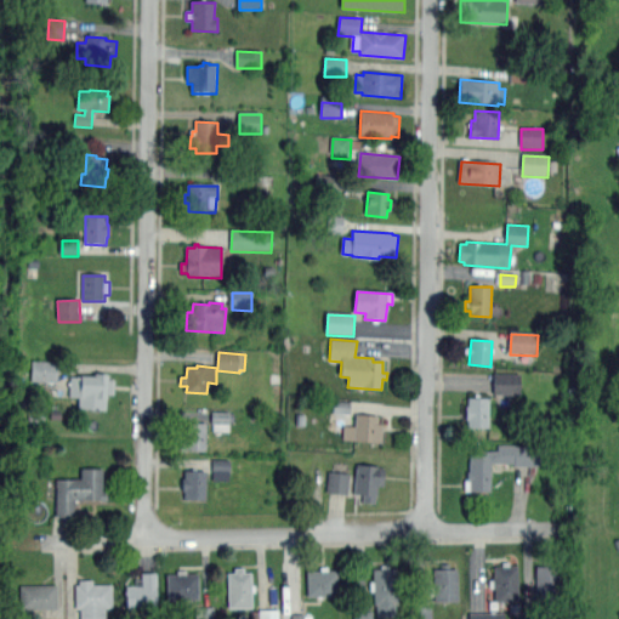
[(57,385),(58,363),(33,362),(32,384),(57,385)]
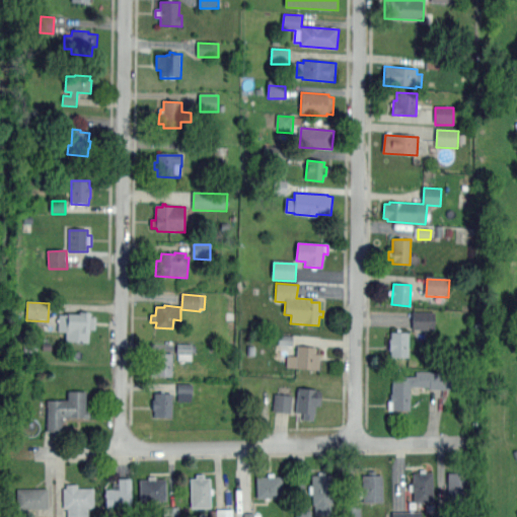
[(89,344),(66,342),(67,333),(59,333),(60,315),(67,316),(67,314),(79,315),(79,312),(91,313),(91,319),(96,319),(95,330),(90,330),(89,344)]
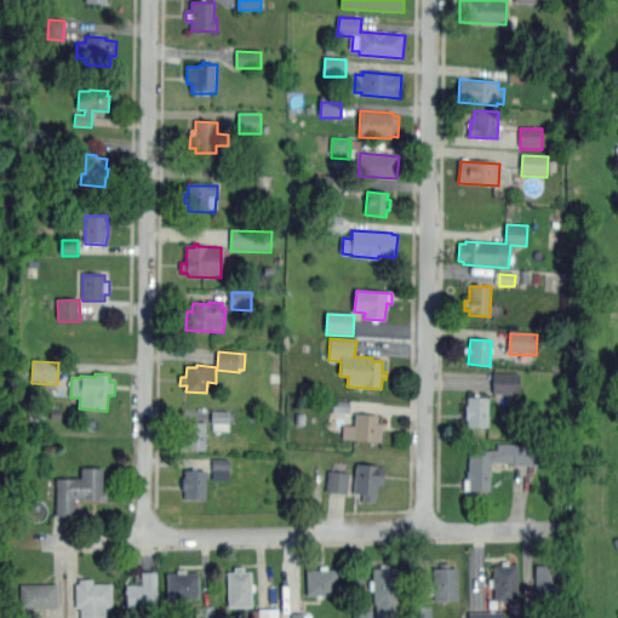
[(520,395),(521,375),(495,375),(493,395),(520,395)]
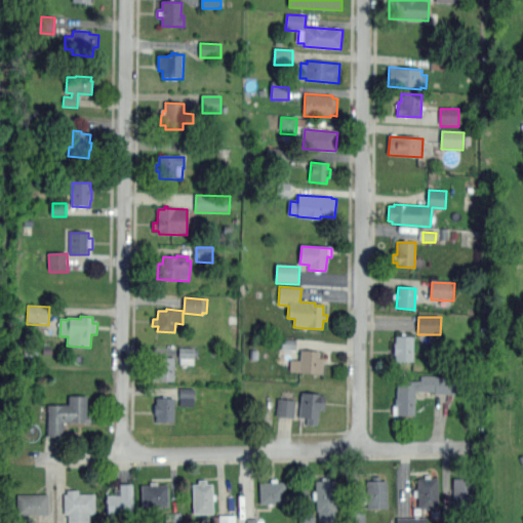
[(413,362),(396,362),(396,337),(413,337),(413,362)]
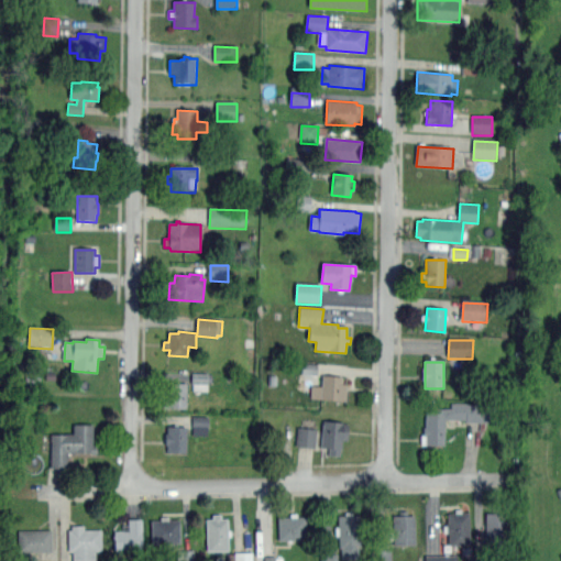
[(320,397),(310,397),(311,384),(321,385),(321,377),(343,378),(343,385),(347,385),(345,402),(320,400),(320,397)]
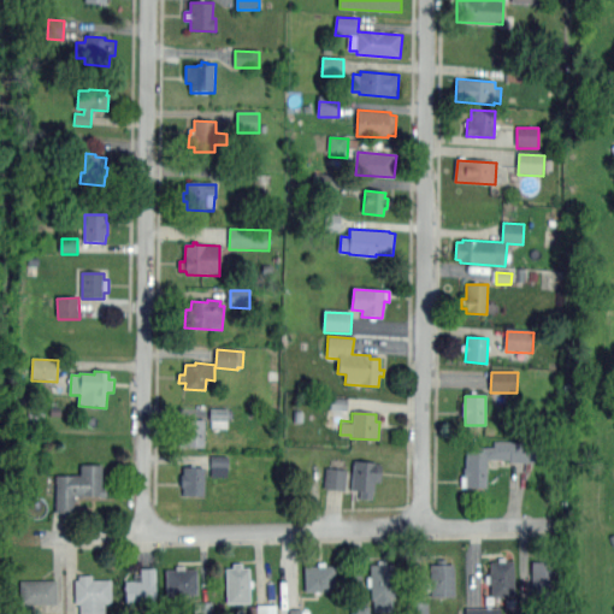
[(205,448),(179,448),(179,437),(183,437),(183,430),(184,430),(184,420),(205,421),(205,448)]
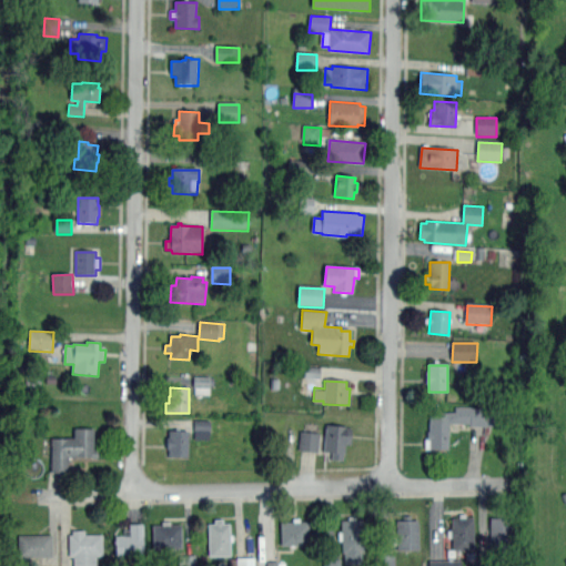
[(493,407),(493,426),(473,426),(473,424),(448,424),(448,450),(431,450),(431,448),(427,448),(427,432),(431,432),(431,416),(443,416),(443,412),(456,412),(456,407),(493,407)]
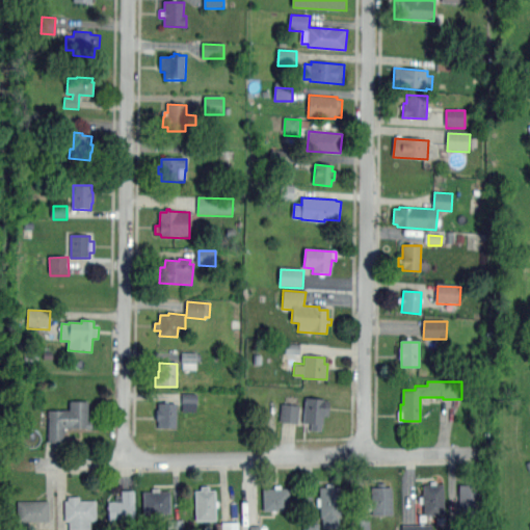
[(199,395),(183,395),(182,407),(197,407),(199,395)]
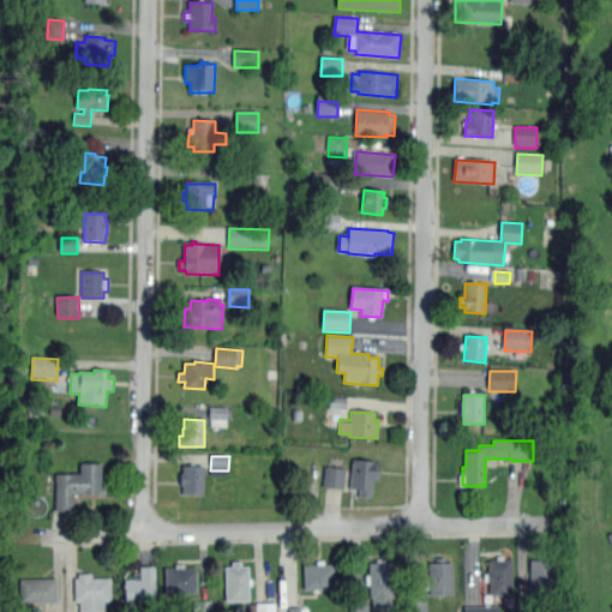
[(372,499),(359,498),(360,490),(352,490),(354,460),(382,462),(381,481),(375,480),(372,499)]
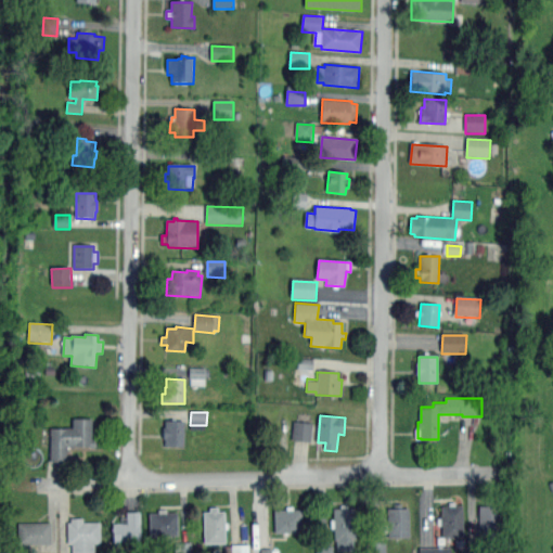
[(67,463),(50,463),(51,429),(73,429),(73,420),(92,420),(91,440),(97,440),(97,449),(68,448),(67,463)]
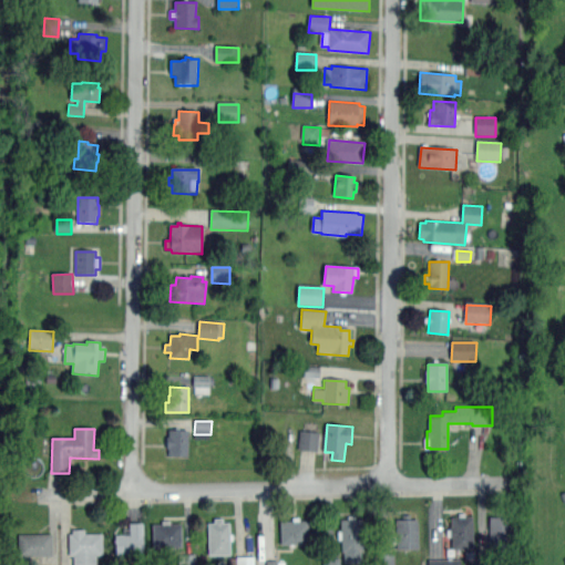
[(188,458),(168,456),(168,450),(166,450),(167,438),(170,438),(170,431),(189,431),(188,458)]
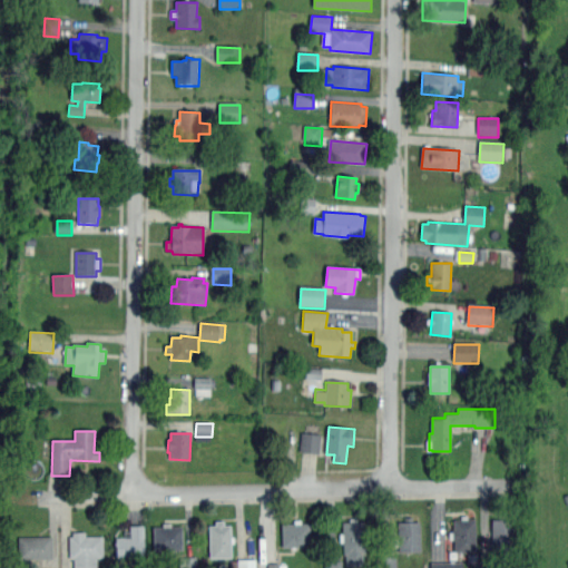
[(322,436),(303,434),(302,454),(321,456),(322,436)]
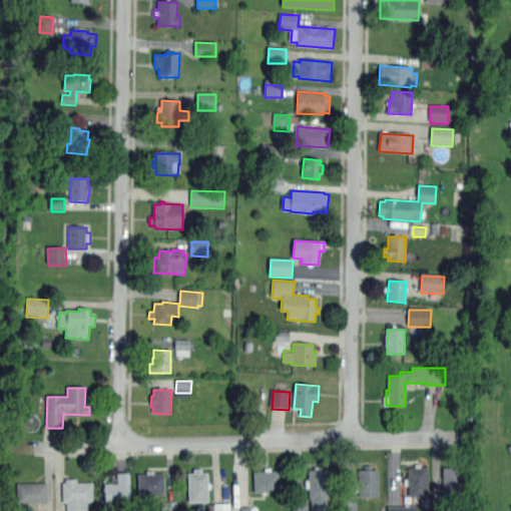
[(409,497),(409,485),(405,485),(405,478),(409,478),(409,468),(428,468),(428,496),(409,497)]
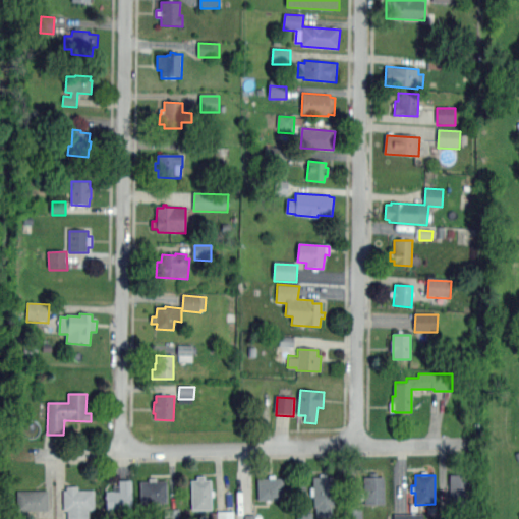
[(451,505),(451,494),(447,494),(447,485),(450,485),(450,475),(470,475),(470,505),(451,505)]
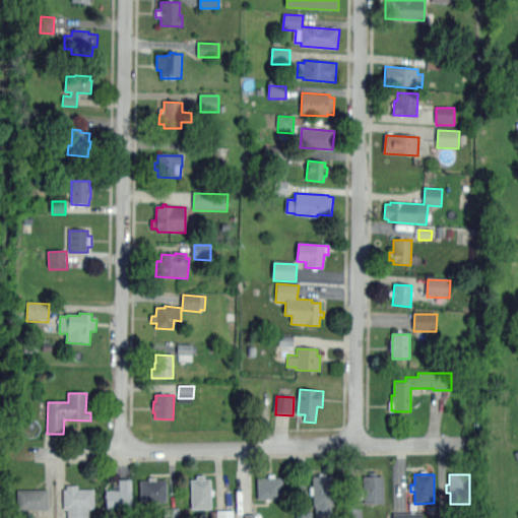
[(205,480),(210,480),(211,491),(213,491),(214,497),(211,497),(212,509),(192,510),(191,481),(196,480),(196,476),(205,475),(205,480)]
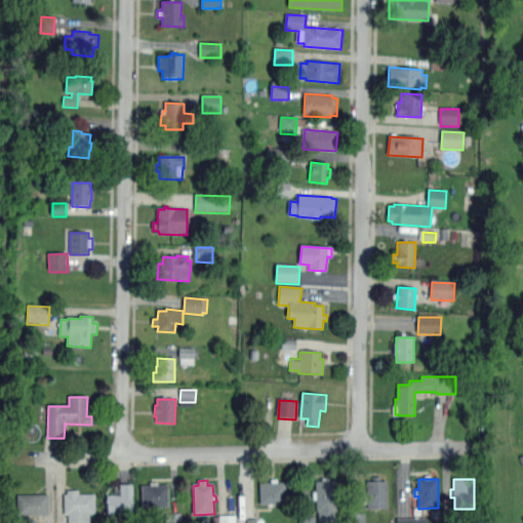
[(389,508),(368,509),(367,482),(388,481),(389,508)]
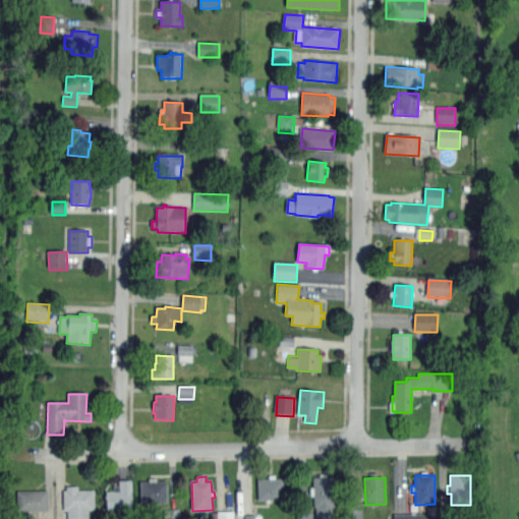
[(258,501),(257,479),(283,478),(284,501),(258,501)]
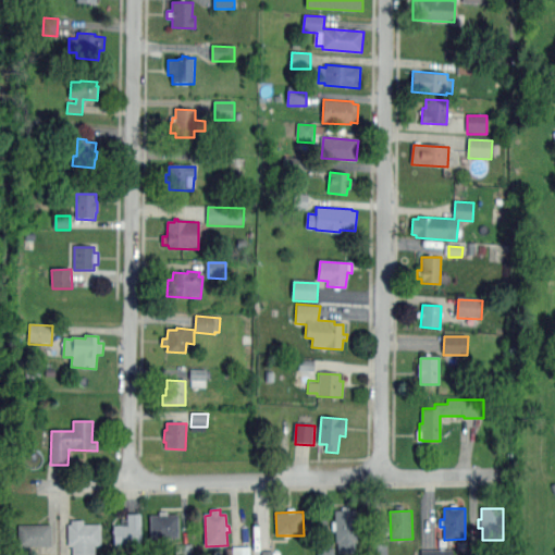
[(338,554),(338,543),(336,543),(335,512),(356,512),(357,543),(355,543),(355,554),(338,554)]
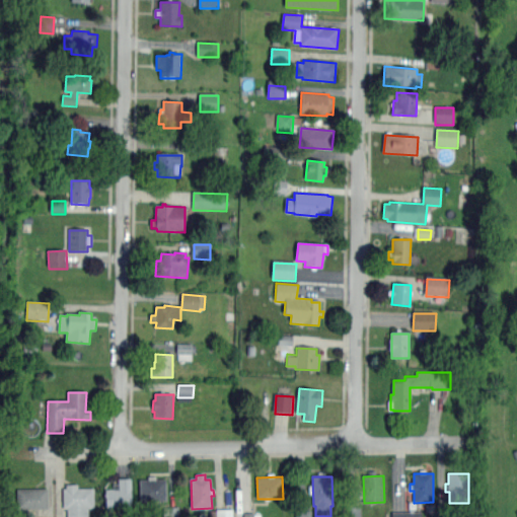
[(141,502),(141,482),(149,482),(149,477),(156,477),(156,481),(166,481),(166,502),(141,502)]
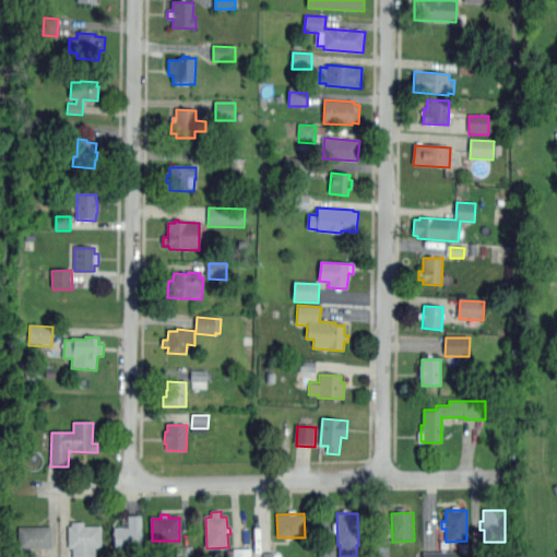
[(142,548),(114,548),(114,529),(122,529),(122,523),(128,523),(128,517),(142,517),(142,548)]
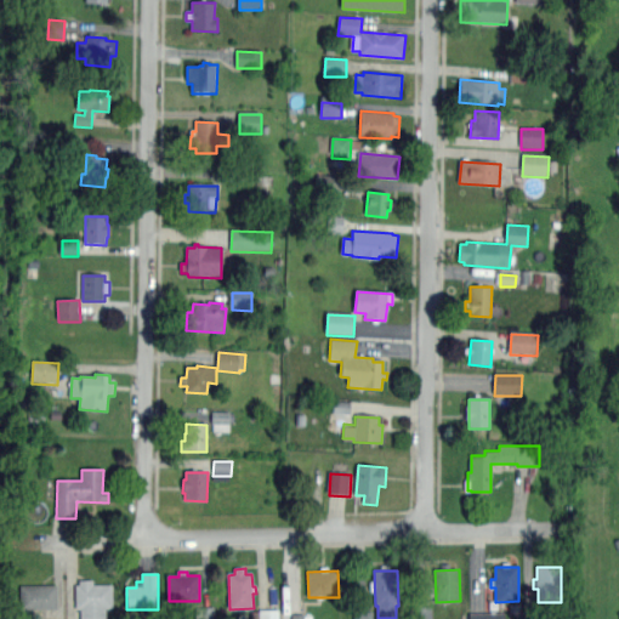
[(80,618),(80,609),(77,611),(77,586),(79,586),(79,581),(94,581),(94,586),(113,585),(113,609),(107,611),(107,618),(80,618)]
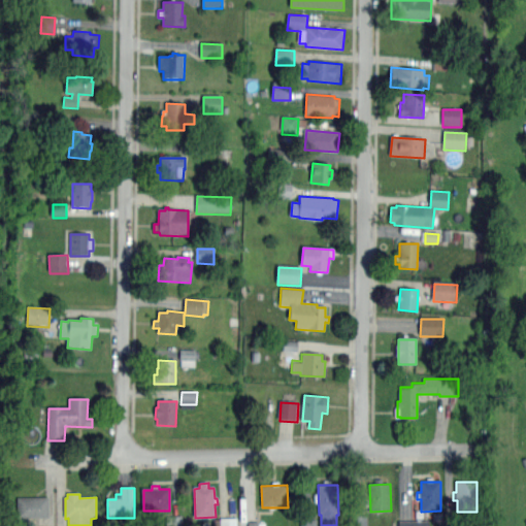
[(50,519),(19,519),(19,499),(50,499),(50,519)]
